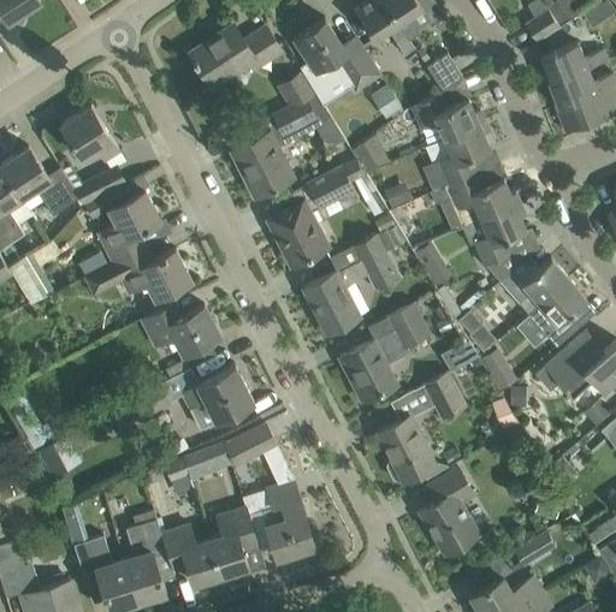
[(0,0),(0,10),(7,22),(40,1),(39,0),(0,0)]
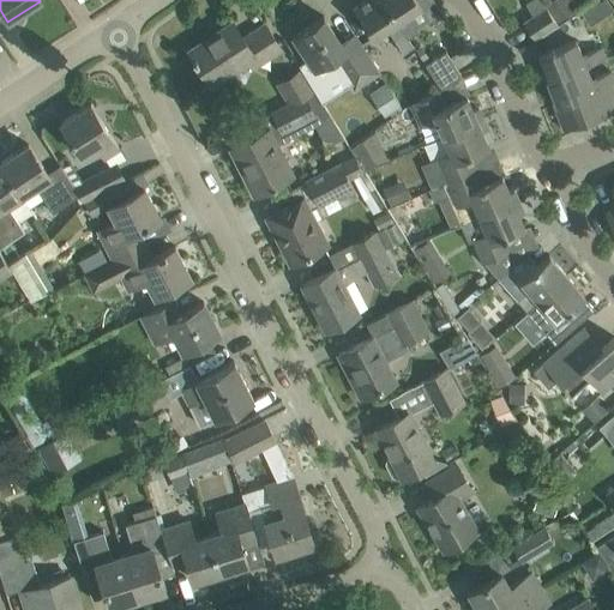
[(413,48),(408,40),(381,0),(366,0),(353,8),(373,38),(386,29),(403,54),(413,48)]
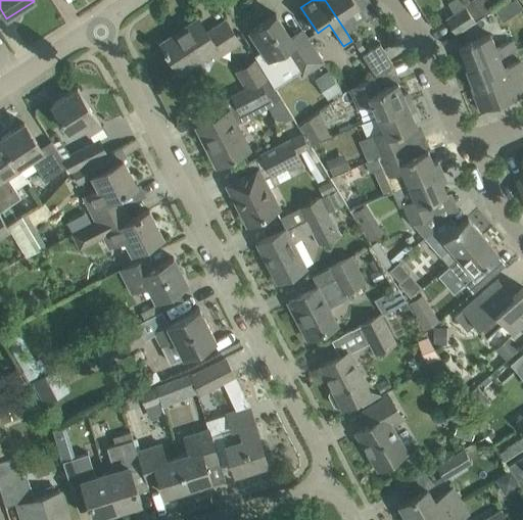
[(325,0),(347,34),(357,29),(347,14),(359,7),(353,0),(325,0)]
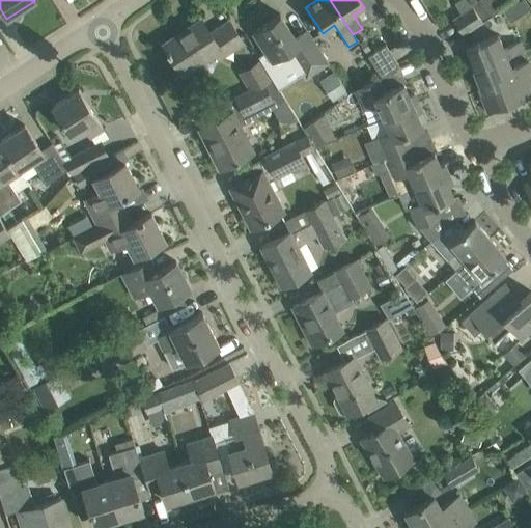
[(482,23),(472,8),(467,0),(462,0),(454,5),(460,16),(452,21),(462,36),(482,23)]
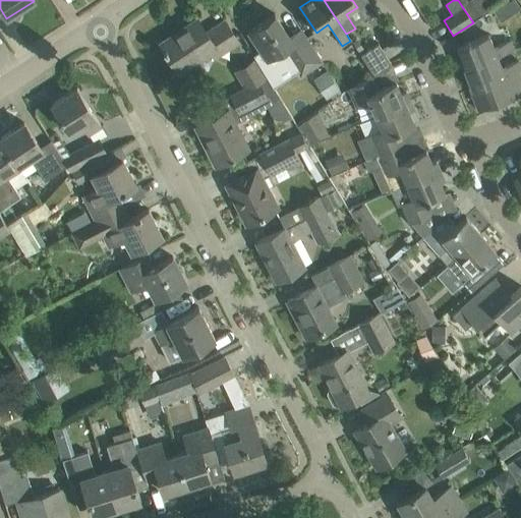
[(503,23),(520,12),(520,5),(517,0),(506,0),(493,9),(503,23)]
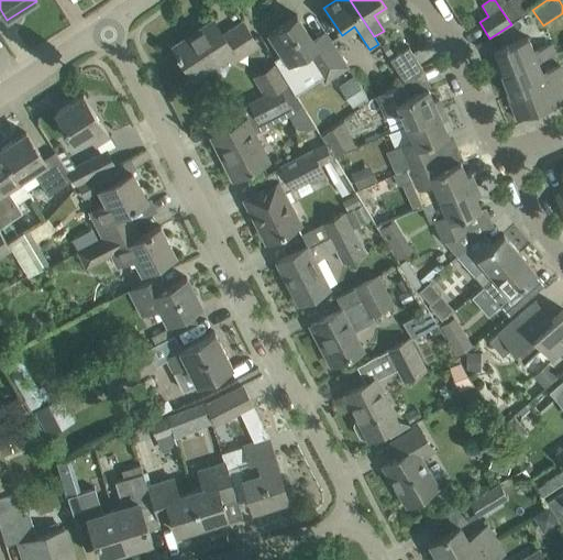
[(267,36),(279,54),(288,66),(306,54),(324,83),(346,67),(331,45),(320,53),(296,17),(267,36)]
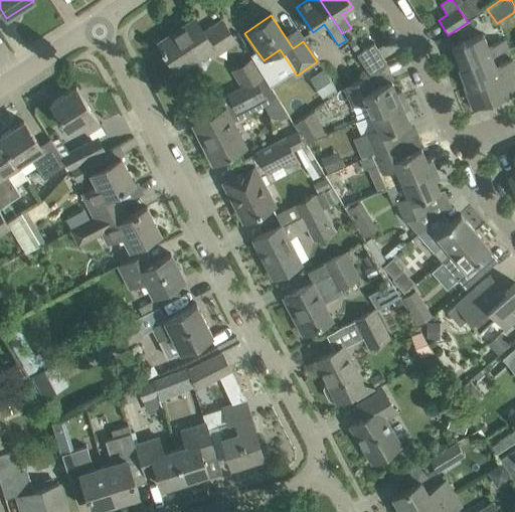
[(234,42),(232,39),(221,22),(203,34),(194,20),(180,30),(181,31),(162,44),(162,42),(159,44),(163,50),(161,51),(163,54),(165,53),(178,72),(207,52),(211,58),(234,42)]
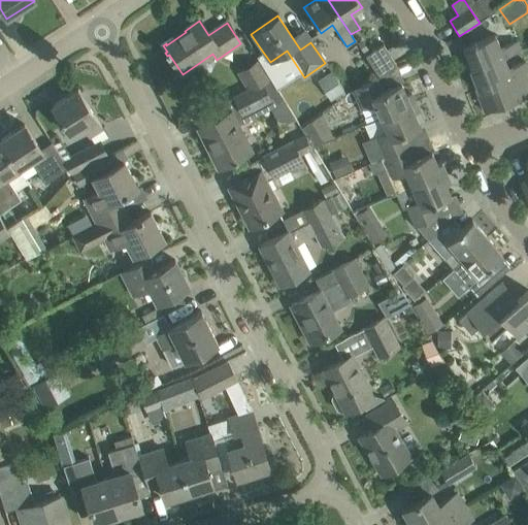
[(471,70),(503,58),(521,51),(517,42),(499,48),(495,36),(463,48),(471,70)]
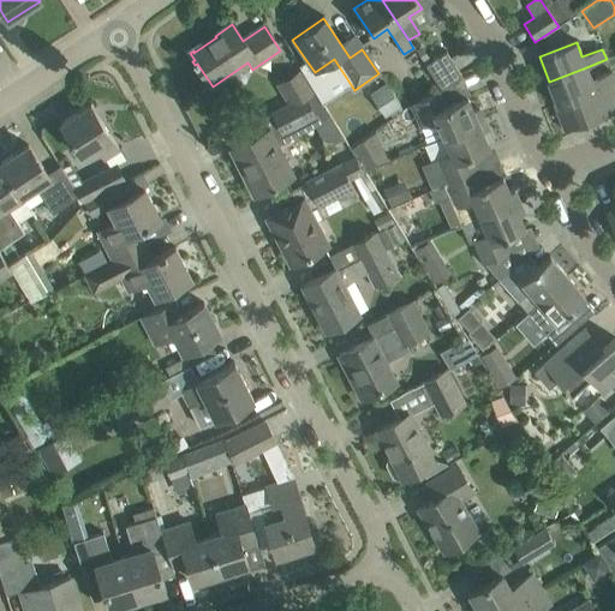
[(427,66),(442,91),(461,76),(446,53),(427,66)]
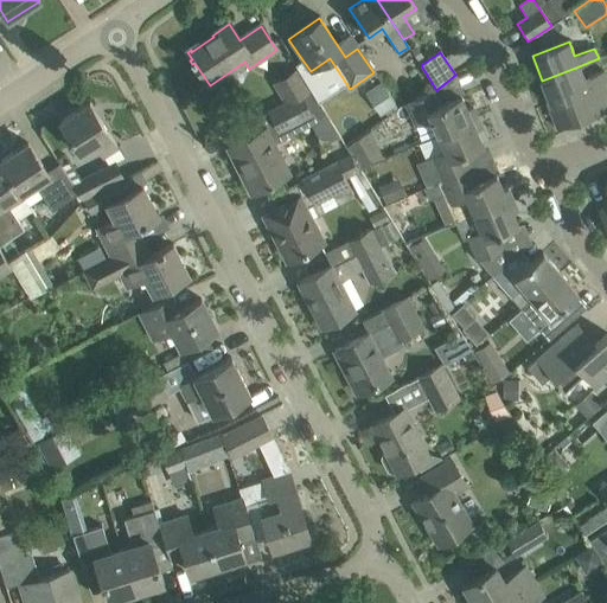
[(549,104),(604,84),(606,82),(606,79),(604,72),(583,79),(579,66),(542,81),(540,81),(549,104)]
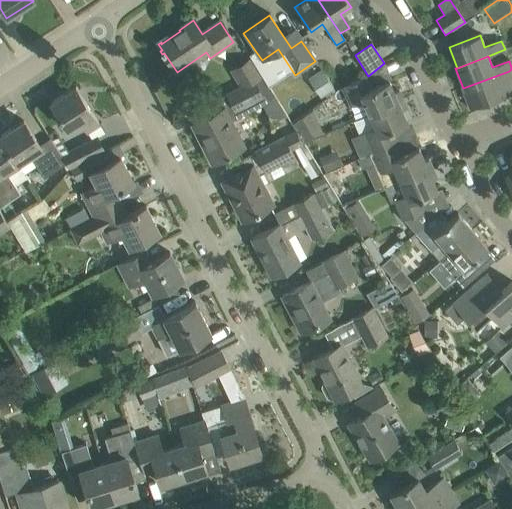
[(230,72),(239,88),(255,80),(261,77),(250,60),(230,72)]
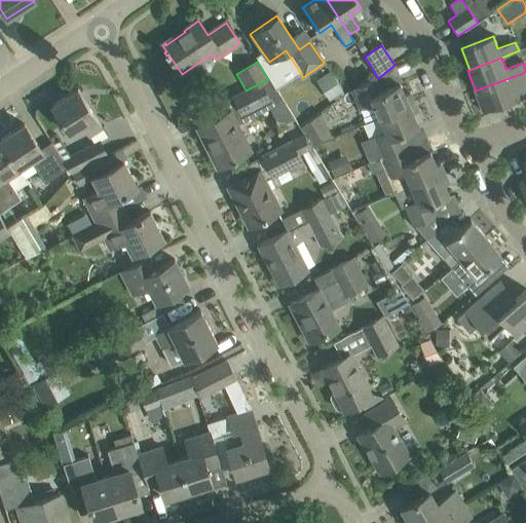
[(342,92),(331,73),(316,82),(328,101),(332,99),(342,92)]
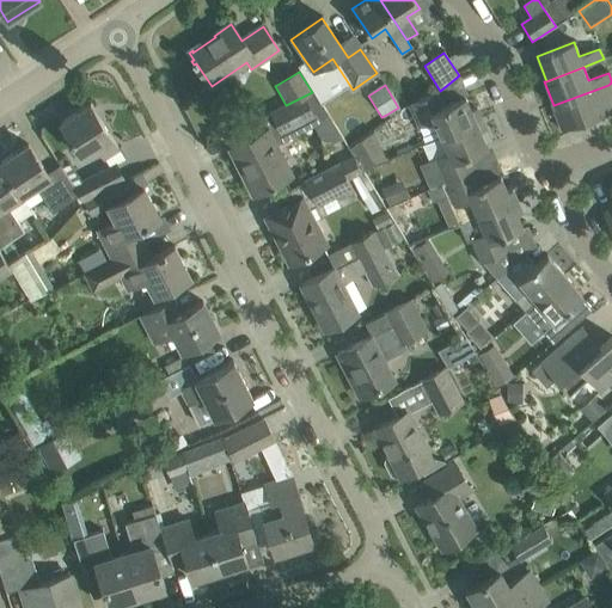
[(611,94),(609,85),(554,105),(551,106),(562,131),(611,111),(611,94)]
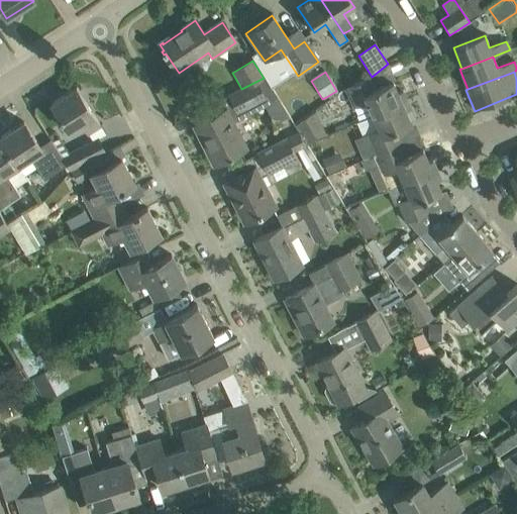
[(373,117),(407,102),(403,93),(398,95),(393,82),(378,89),(372,77),(346,87),(355,108),(367,103),(373,117)]
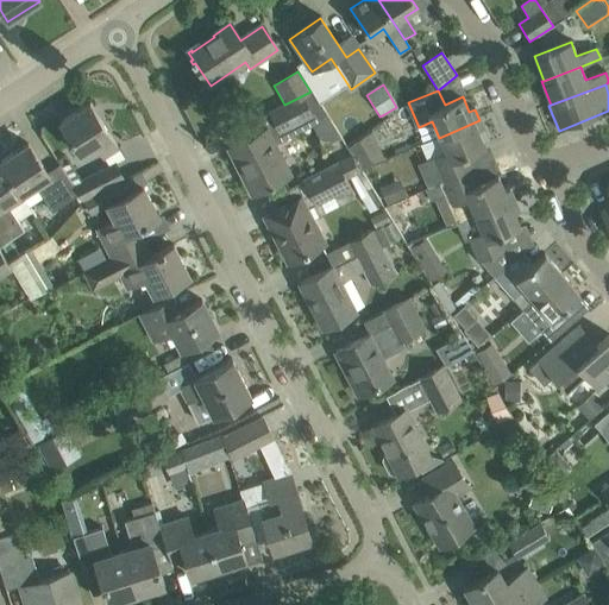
[(278,132),(314,114),(303,95),(284,105),(269,113),(278,132)]
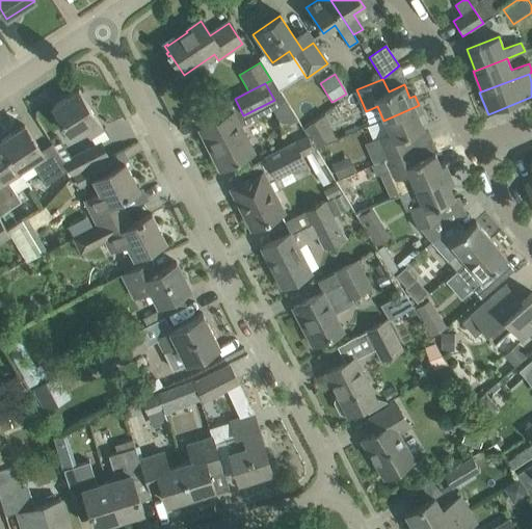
[(52,109),(63,127),(70,135),(83,127),(89,138),(103,130),(78,91),(52,109)]
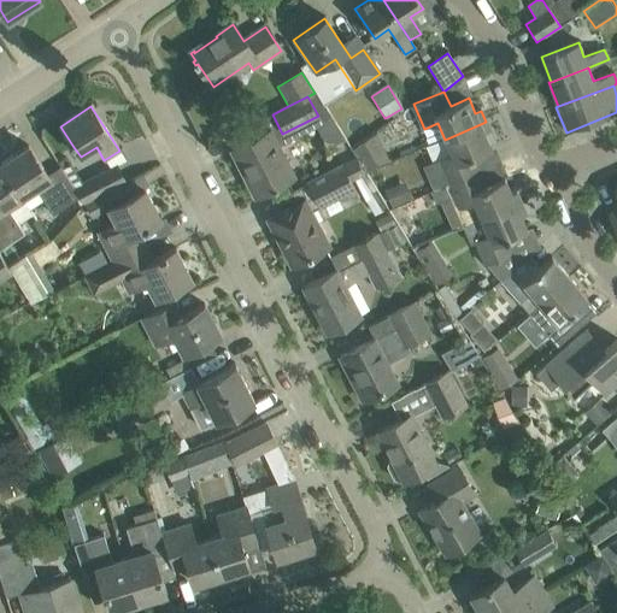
[(423,168),(434,192),(480,172),(472,158),(491,149),(485,135),(491,133),(486,122),(445,140),(452,154),(423,168)]
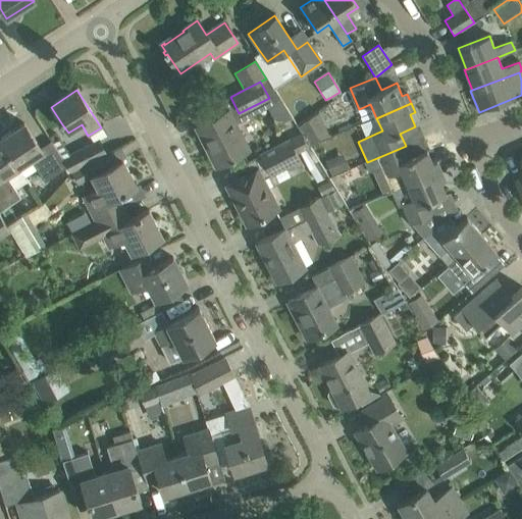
[(233,158),(251,149),(230,111),(197,128),(205,145),(208,144),(218,163),(215,164),(216,166),(230,159),(231,160),(235,159),(233,158)]
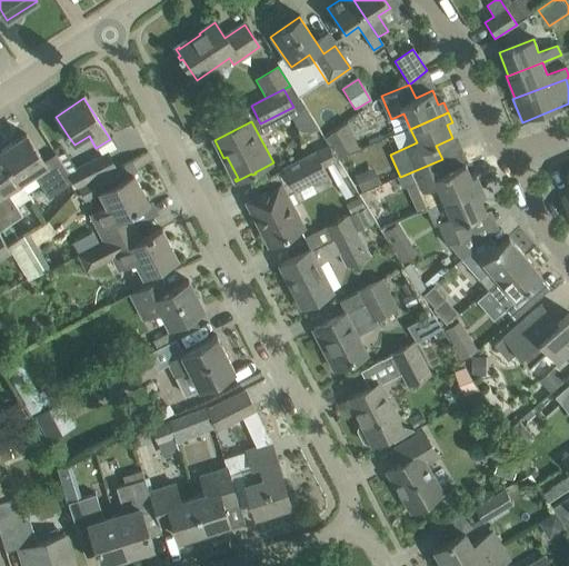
[(346,127),(328,136),(338,159),(357,150),(346,127)]
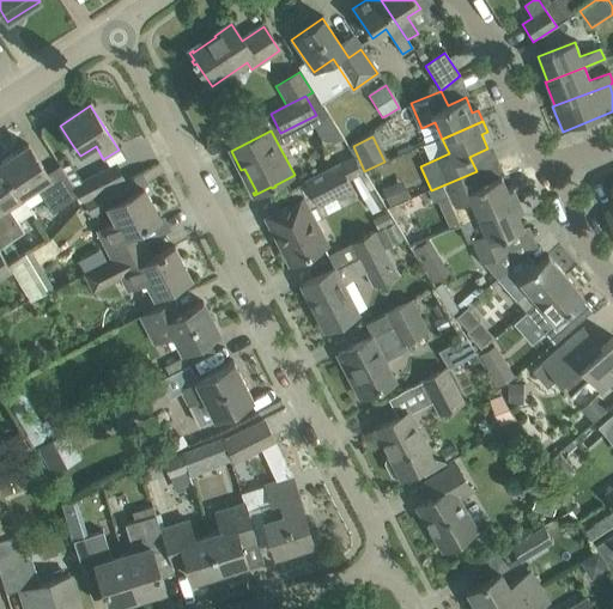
[(28,146),(0,164),(22,198),(35,189),(50,214),(78,195),(65,175),(53,183),(28,146)]
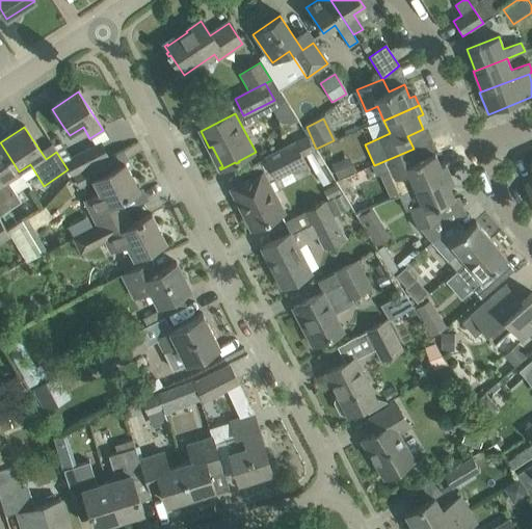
[(264,174),(232,190),(251,229),(283,213),(268,184),(307,164),(303,159),(307,158),(322,185),(334,179),(307,137),(266,159),(272,172),(265,176),(264,174)]
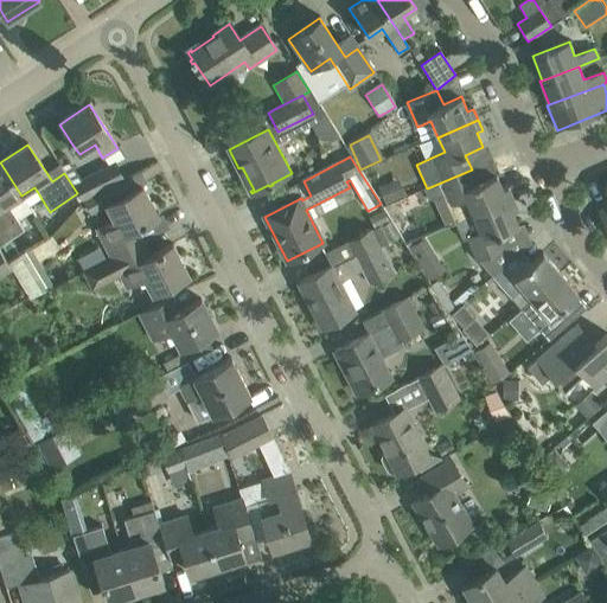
[(0,162),(0,245),(23,231),(17,222),(6,205),(21,196),(0,162)]
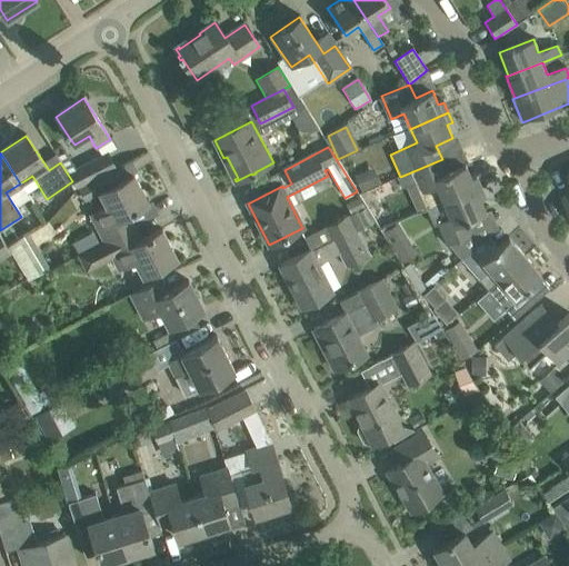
[(107,155),(71,172),(78,186),(112,168),(113,167),(107,155)]
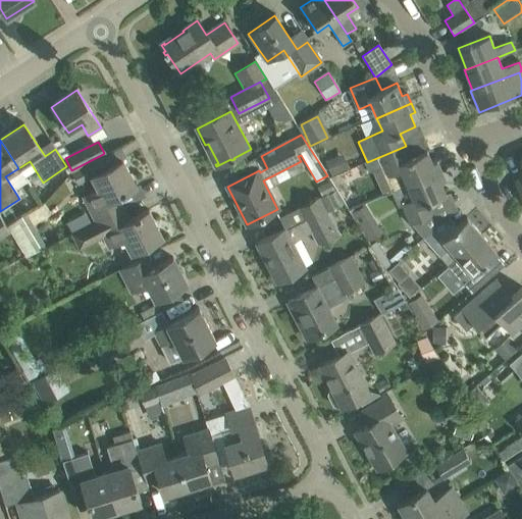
[(406,146),(367,162),(365,163),(369,173),(381,168),(389,192),(392,191),(392,193),(440,171),(436,161),(431,164),(426,151),(411,158),(406,146)]
